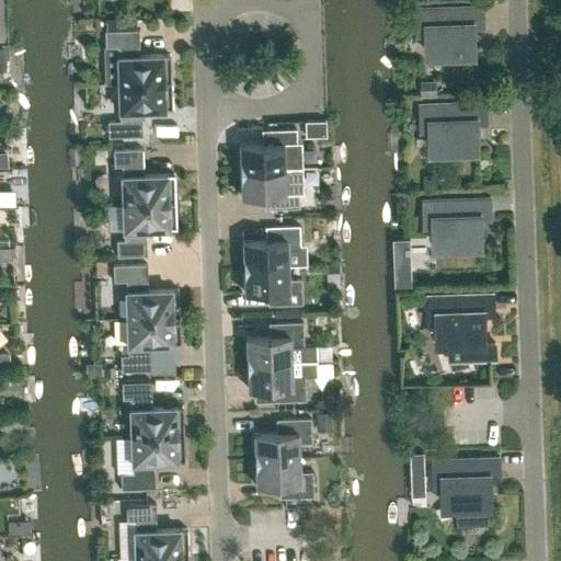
[(428,52),(444,52),(448,56),(457,55),(460,50),(477,49),(476,22),(483,22),(484,22),(483,4),(418,8),(419,31),(427,31),(428,52)]
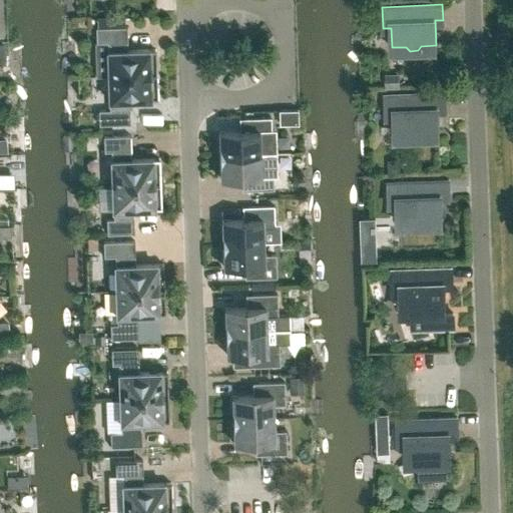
[(95,27),(95,42),(106,42),(107,51),(107,76),(156,74),(155,49),(127,50),(126,26),(95,27)]
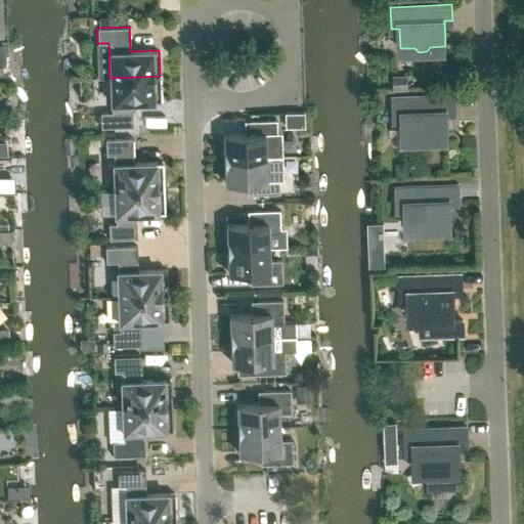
[(110,78),(111,102),(112,112),(100,113),(100,128),(132,126),(132,101),(160,100),(160,76),(110,78)]
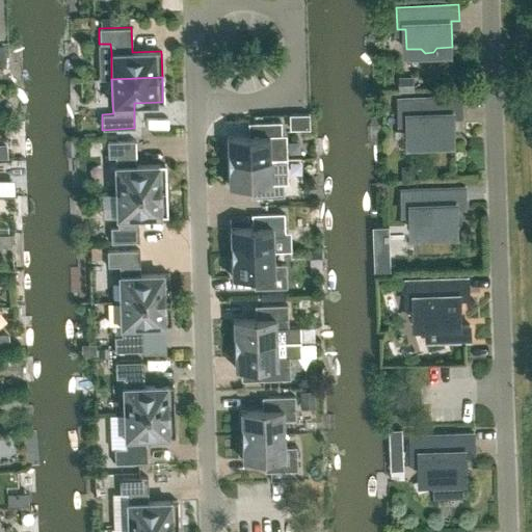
[(400,77),(400,89),(415,89),(415,77),(400,77)]
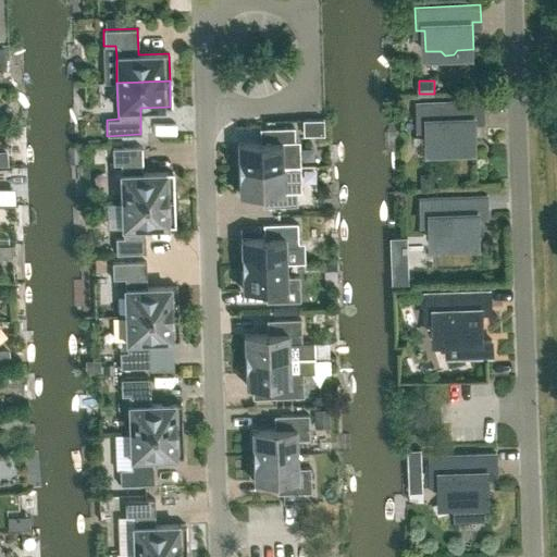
[(429,146),(444,146),(448,150),(457,150),(460,145),(477,145),(475,118),(483,116),(483,118),(484,118),(483,100),(418,102),(419,126),(428,125),(429,146)]
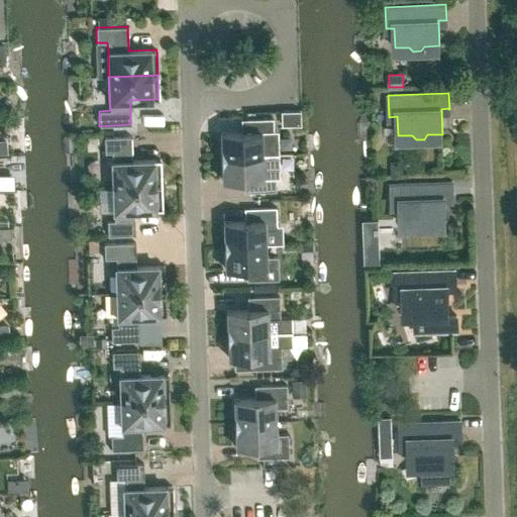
[(220,145),(220,157),(278,153),(278,130),(273,130),(273,118),(246,119),(246,131),(220,132),(220,145)]
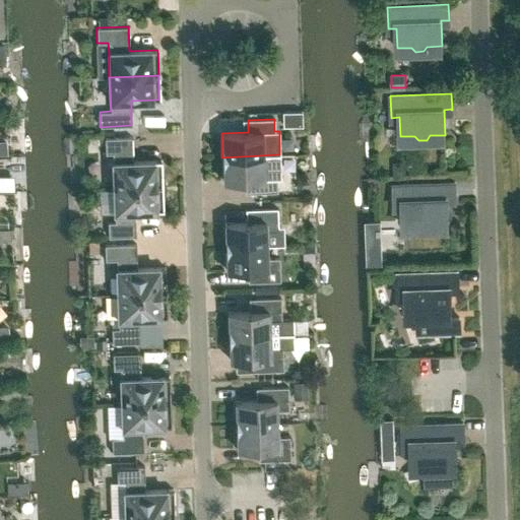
[(113,163),(112,163),(113,187),(161,186),(161,160),(133,161),(132,137),(105,138),(105,153),(112,153),(113,163)]
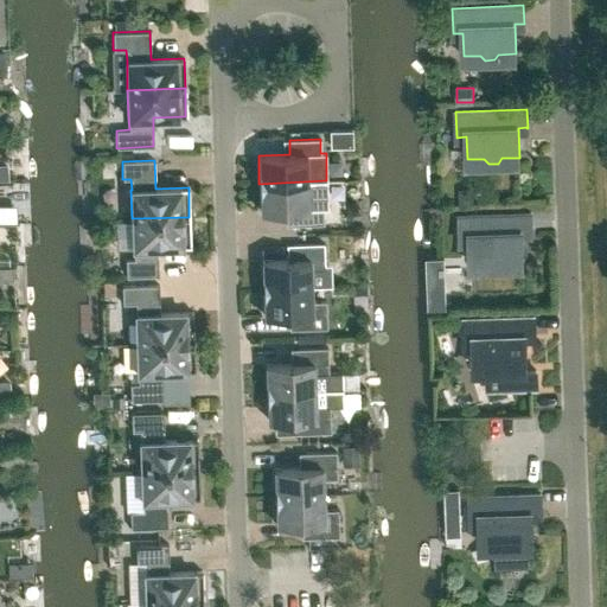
[(259,184),(260,196),(260,211),(292,210),(292,225),(323,224),(323,209),(327,209),(326,180),(259,184)]
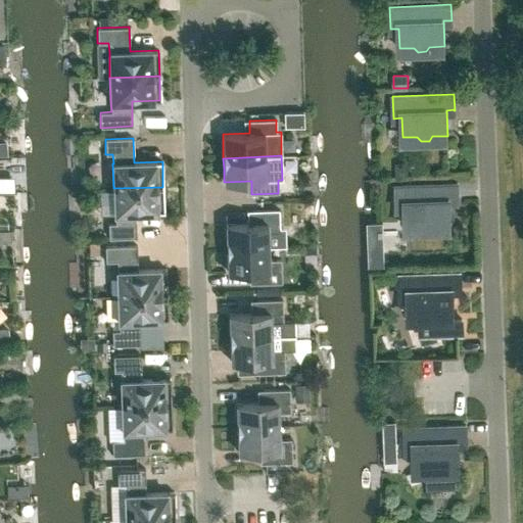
[(409,163),(396,164),(396,179),(409,178),(409,163)]
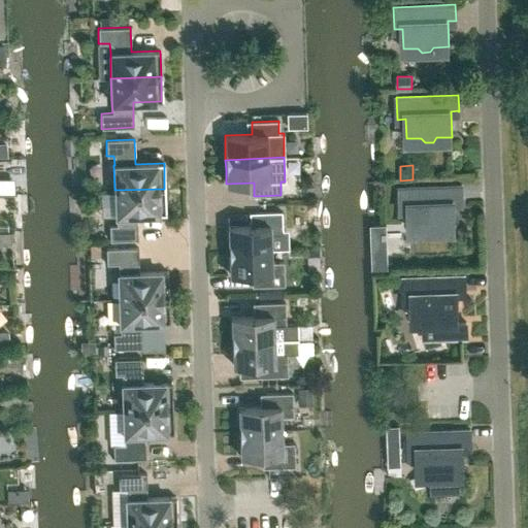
[(409,229),(424,228),(428,233),(436,232),(439,228),(455,227),(454,201),(461,201),(462,201),(461,185),(399,187),(400,209),(408,209),(409,229)]
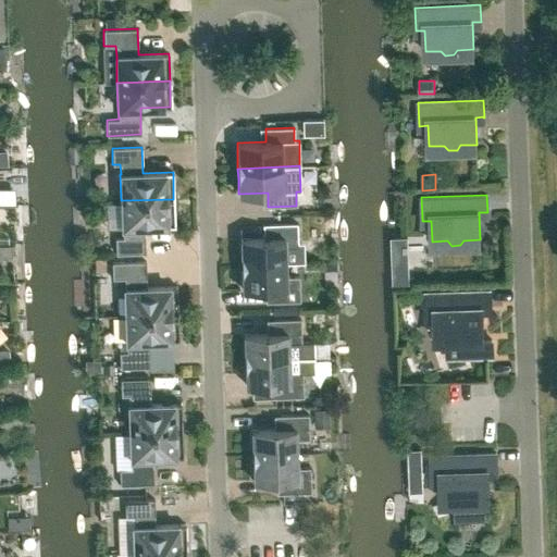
[(115,237),(115,254),(145,252),(144,226),(174,225),(173,199),(121,200),(122,227),(123,237),(115,237)]
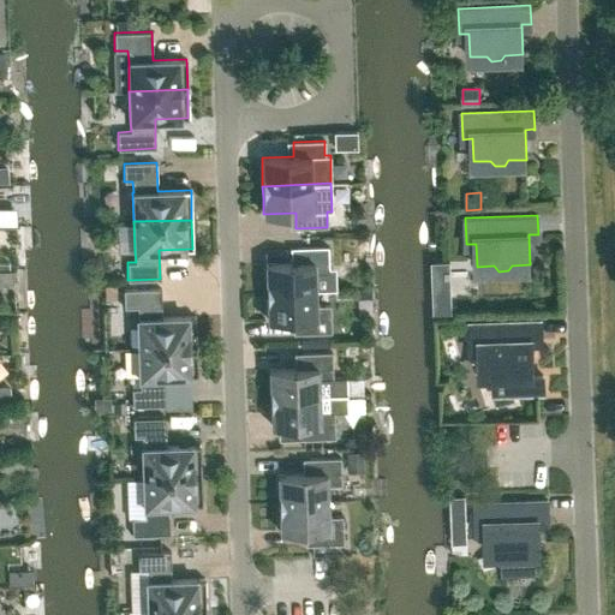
[(266,279),(266,292),(315,290),(314,274),(329,274),(328,246),(297,248),(297,262),(266,263),(266,279)]
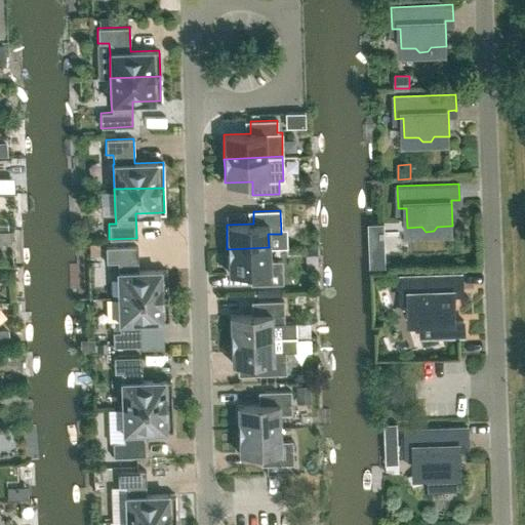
[(117,272),(118,296),(167,295),(166,270),(137,271),(137,246),(105,247),(106,263),(117,263),(117,272)]
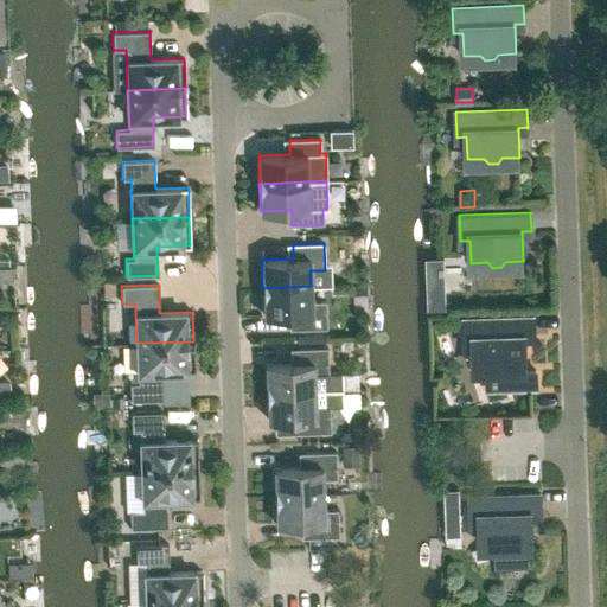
[(326,301),(311,301),(311,286),(262,288),(263,300),(264,315),(295,314),(295,330),(326,328),(326,301)]
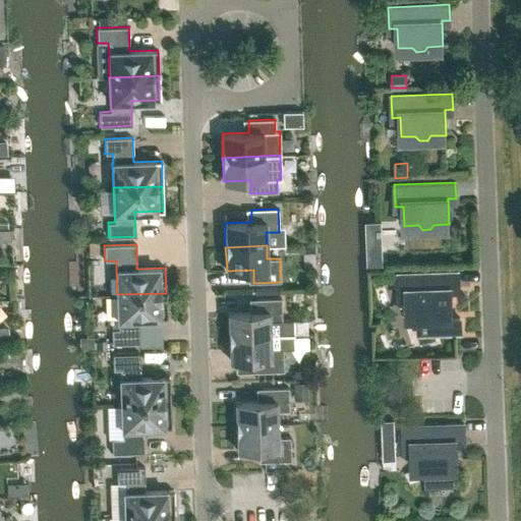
[(368,268),(382,267),(382,251),(367,252),(368,268)]
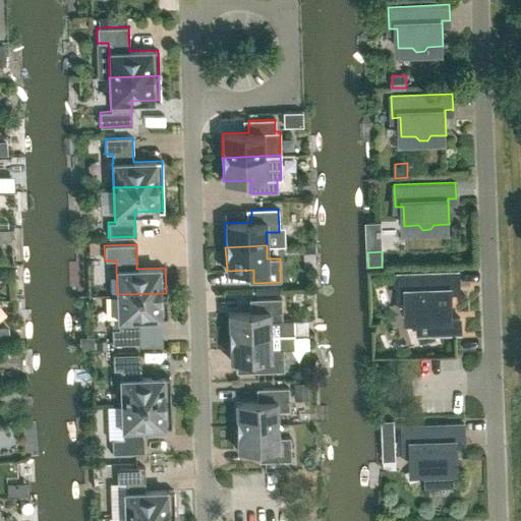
[(451,314),(451,313),(452,313),(451,287),(458,287),(458,288),(459,287),(459,272),(398,274),(398,295),(406,295),(407,314),(419,314),(419,315),(418,315),(418,316),(429,316),(430,329),(429,329),(429,331),(461,329),(460,313),(451,314)]
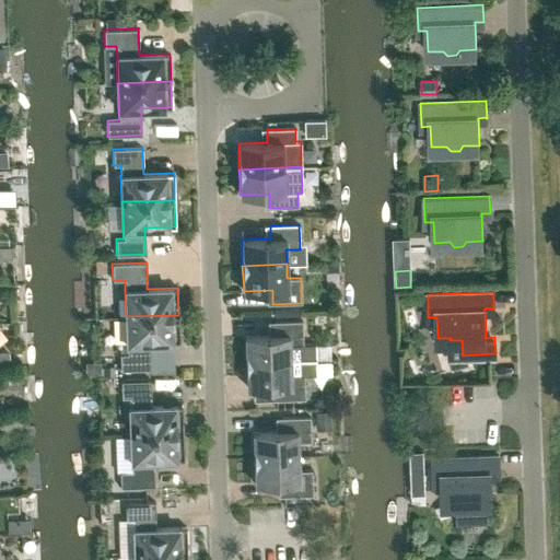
[(126,316),(127,343),(127,353),(119,353),(120,370),(150,369),(149,342),(179,341),(178,315),(126,316)]
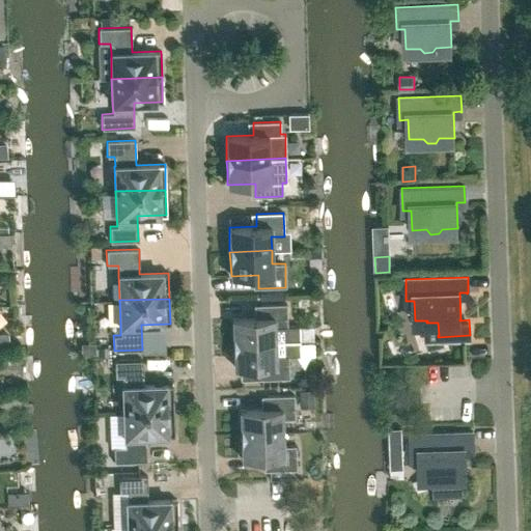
[(232,332),(233,343),(299,340),(299,327),(287,328),(286,304),(259,305),(259,317),(232,318),(232,332)]
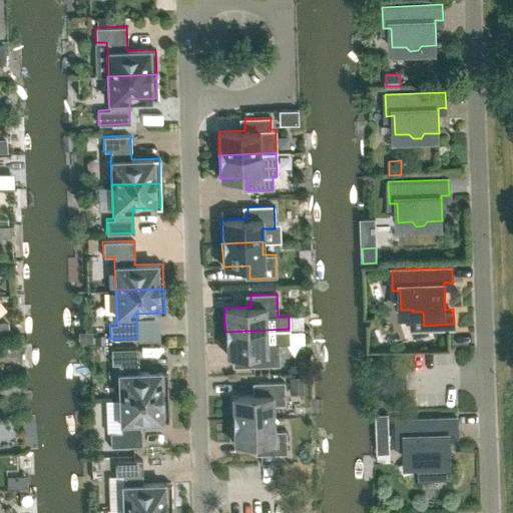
[(0,336),(9,336),(9,322),(0,322),(0,336)]
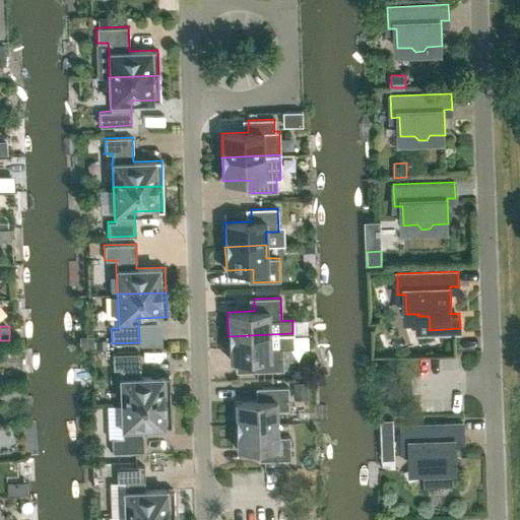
[(229,336),(229,346),(230,360),(237,360),(238,372),(283,371),(282,347),(294,346),(293,333),(229,336)]
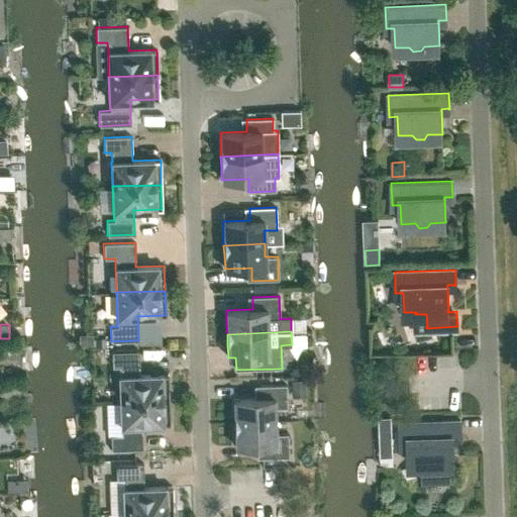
[(92,337),(93,347),(106,346),(105,337),(92,337)]
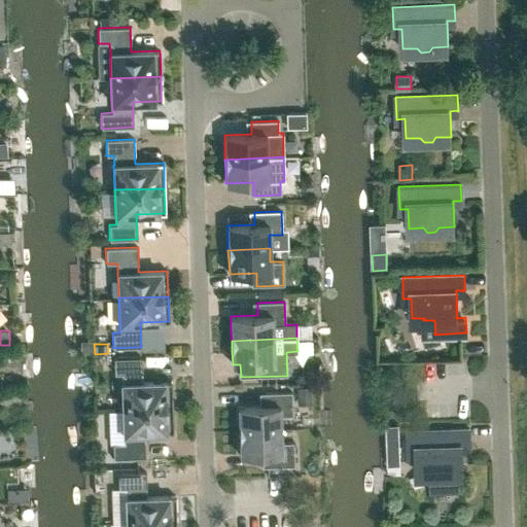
[(121,383),(123,409),(172,407),(171,382),(142,382),(141,358),(113,358),(114,374),(121,374),(121,383)]
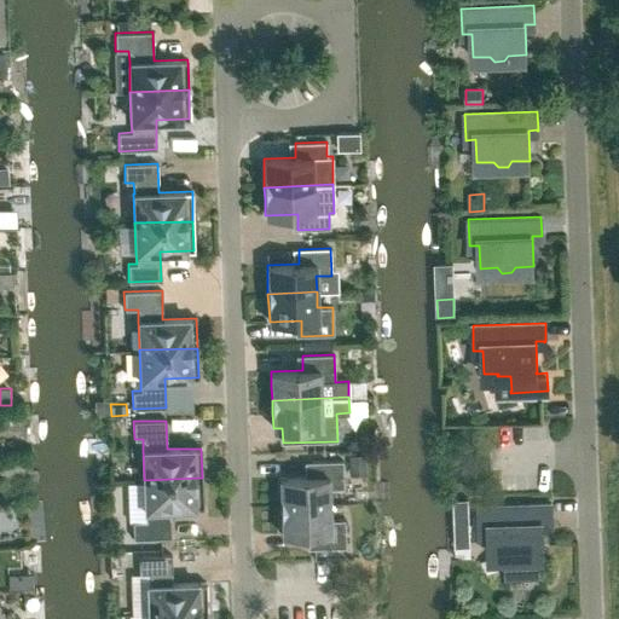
[(345,438),(346,449),(362,447),(360,437),(345,438)]
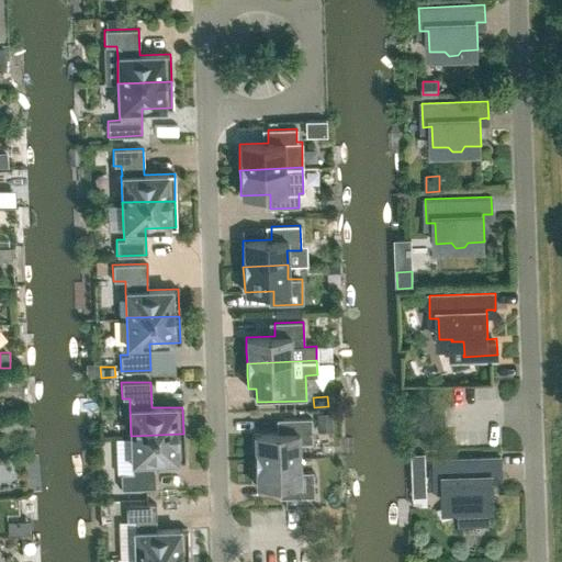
[(317,433),(333,431),(330,413),(316,414),(317,433)]
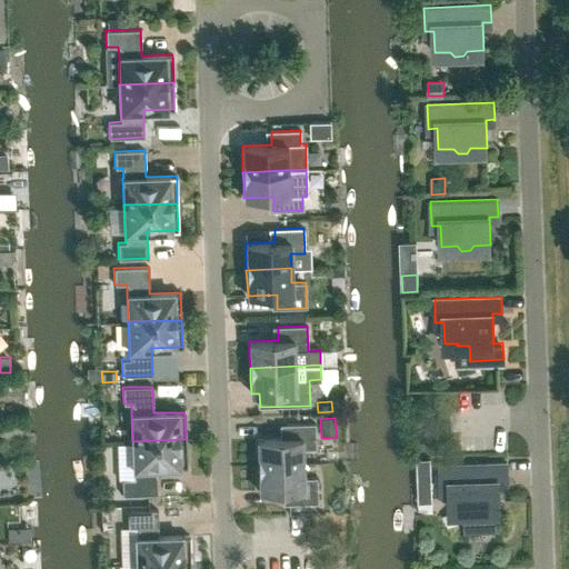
[(258,453),(257,453),(258,465),(302,463),(302,449),(316,448),(315,422),(286,423),(287,438),(257,439),(258,453)]
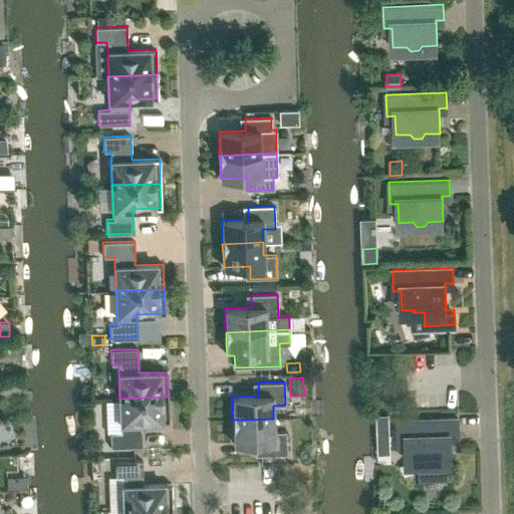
[(119,399),(120,424),(120,433),(109,433),(110,448),(142,447),(141,423),(169,422),(168,397),(119,399)]
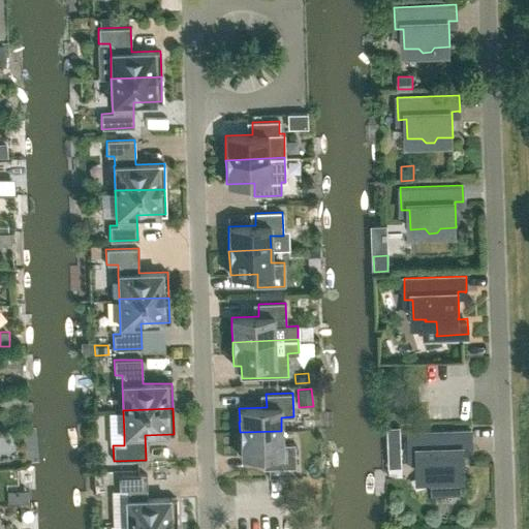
[(401,446),(400,426),(387,427),(389,446),(401,446)]
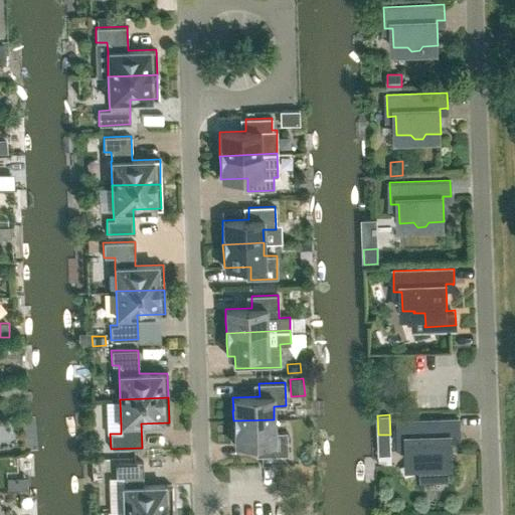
[(458,435),(460,435),(459,418),(398,420),(399,443),(406,442),(407,462),(418,461),(419,482),(453,481),(452,435),(458,435)]
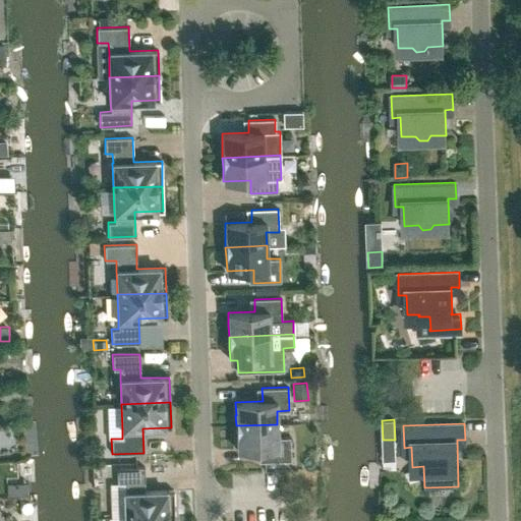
[(290,437),(278,438),(277,424),(236,425),(236,437),(237,450),(264,449),(265,461),(291,460),(290,437)]
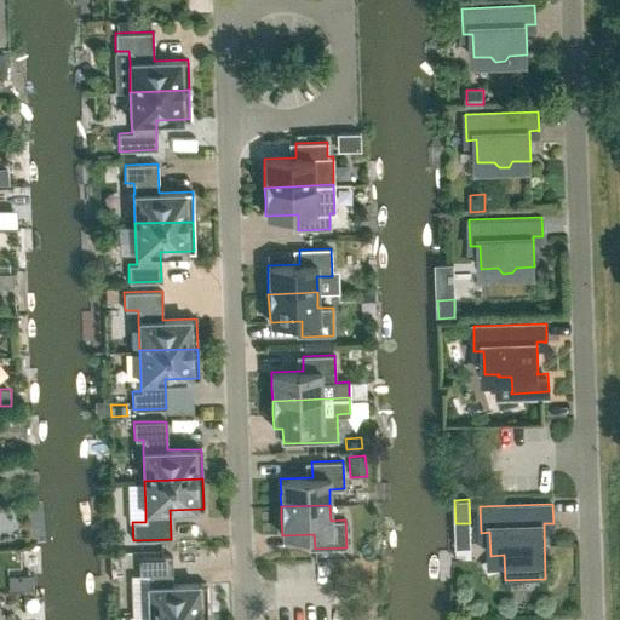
[(138,557),(139,575),(148,574),(148,585),(149,615),(207,613),(206,584),(172,585),(171,556),(138,557)]
